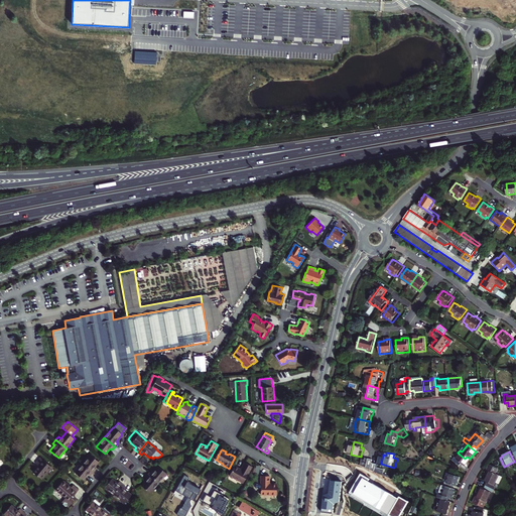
[(83,463),(93,472),(96,469),(94,467),(99,461),(91,454),(83,463)]
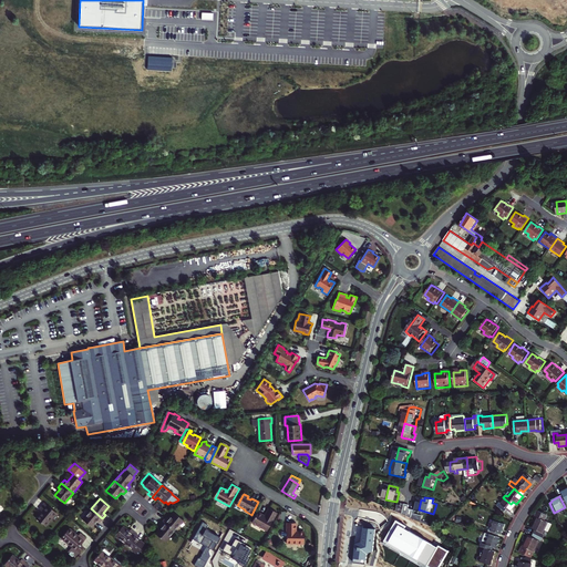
[(513,506),(511,504),(505,500),(498,507),(496,505),(494,508),(501,515),(504,512),(506,515),(513,506)]
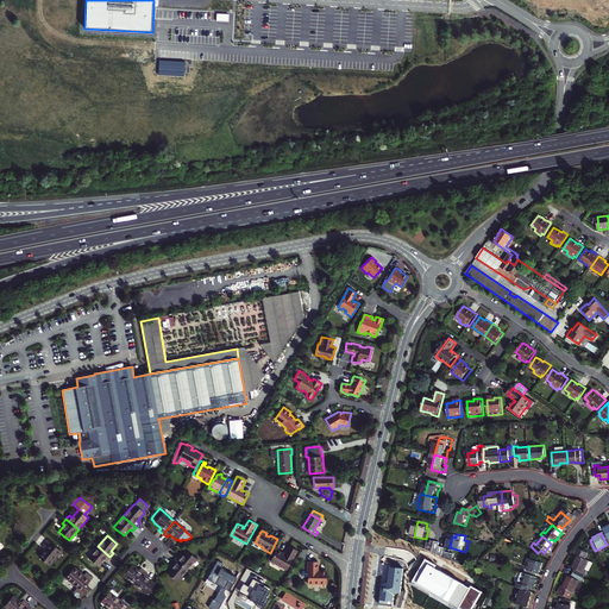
[(49,539),(43,545),(46,548),(39,556),(50,564),(62,550),(49,539)]
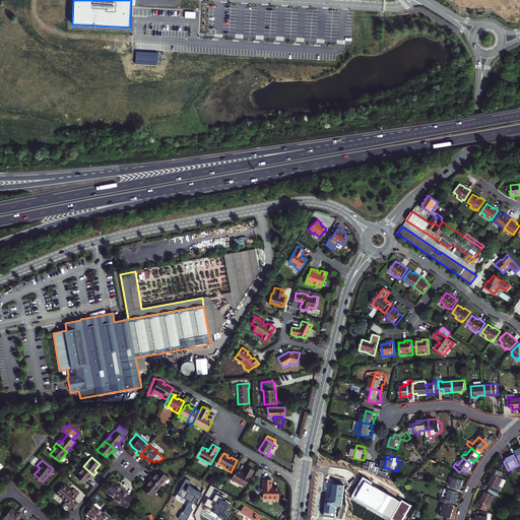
[(366,463),(365,469),(372,472),(374,462),(371,461),(370,464),(366,463)]
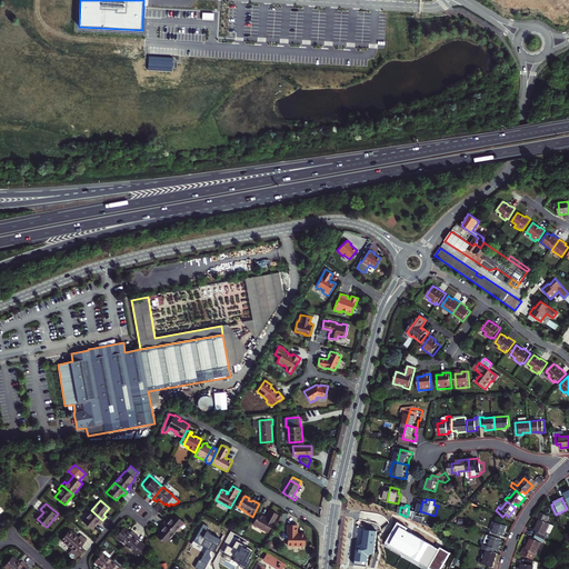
[(407,517),(416,520),(418,511),(413,510),(413,507),(409,506),(407,517)]
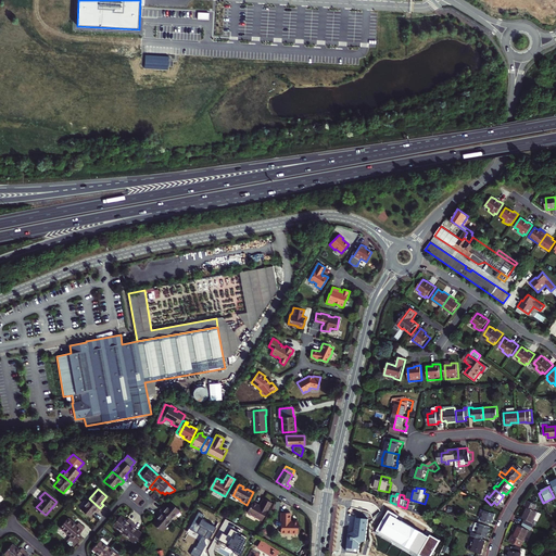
[(97,512),(100,508),(89,498),(80,508),(89,517),(96,510),(97,512)]
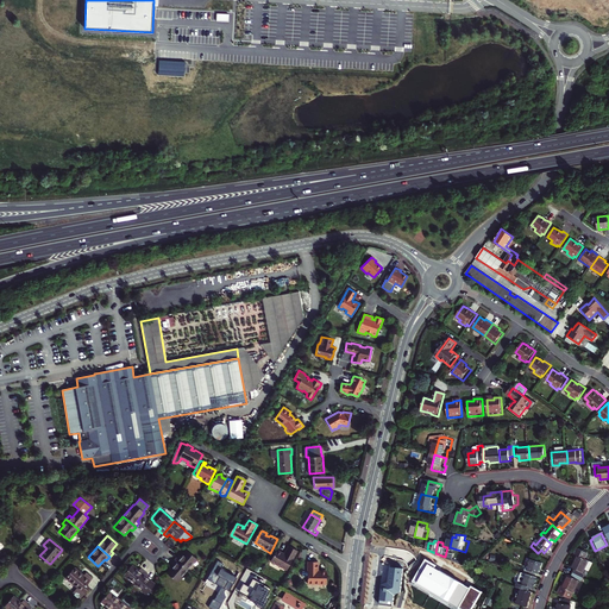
[(272,563),(288,571),(300,552),(290,547),(286,556),(286,557),(283,556),(284,554),(278,551),(272,563)]
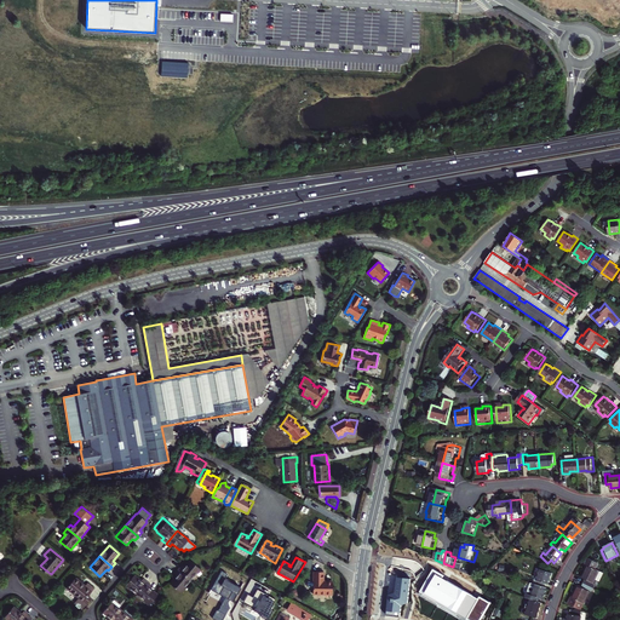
[(586,580),(584,584),(595,589),(596,585),(593,584),(600,572),(595,569),(597,563),(587,558),(585,564),(587,566),(581,578),(586,580)]
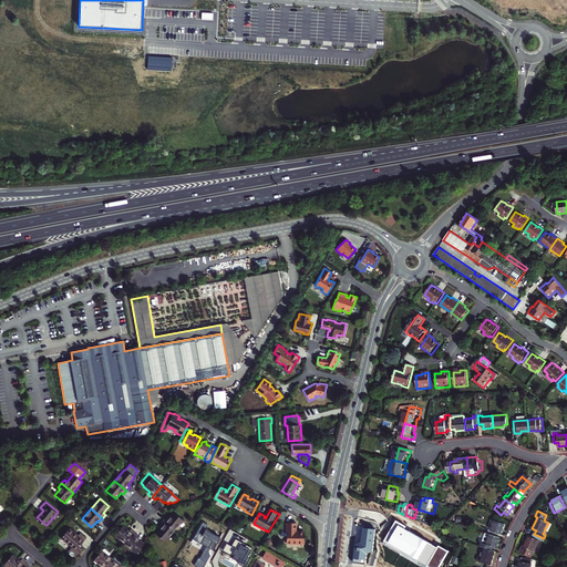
[(165,516),(162,519),(174,529),(183,519),(173,512),(167,518),(165,516)]
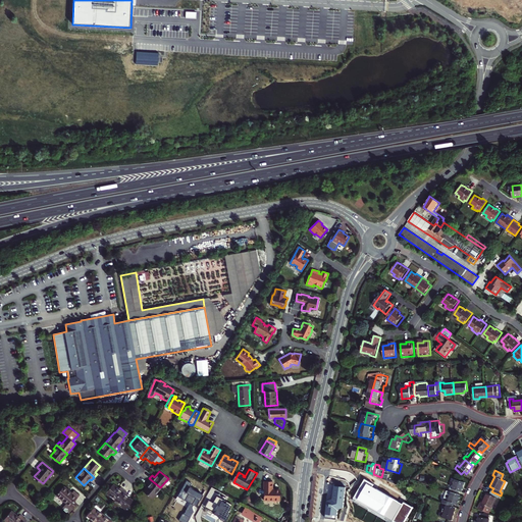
[(152,499),(160,487),(149,478),(147,482),(148,484),(143,490),(152,499)]
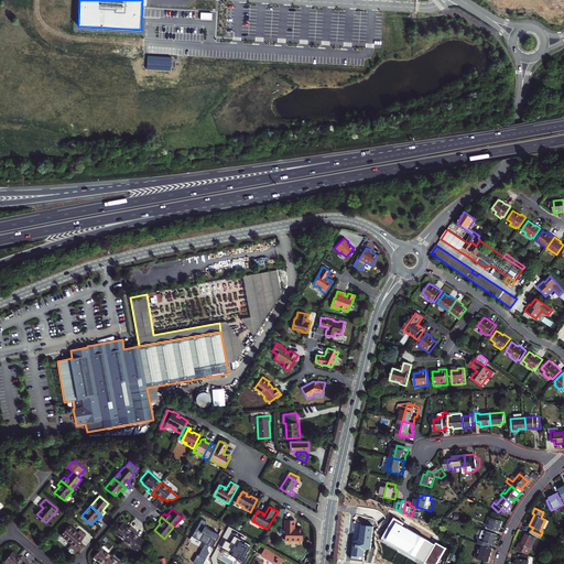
[(382,539),(426,563),(436,563),(446,548),(436,542),(435,544),(402,525),(404,523),(394,518),(382,539)]
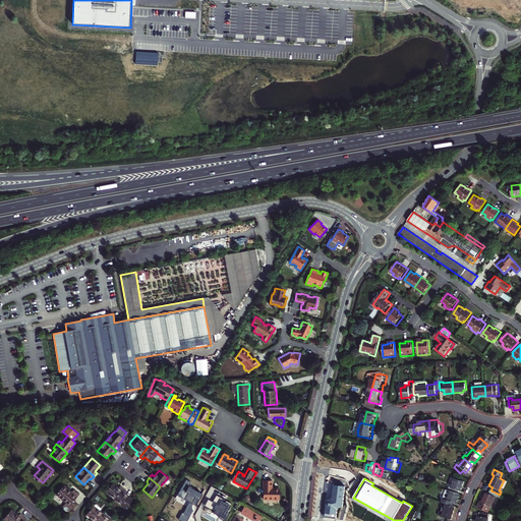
[(262,500),(278,500),(278,488),(273,488),(273,489),(271,489),(271,488),(271,480),(263,480),(263,481),(263,485),(263,488),(257,488),(257,489),(256,490),(256,491),(257,493),(257,494),(263,494),(262,500)]
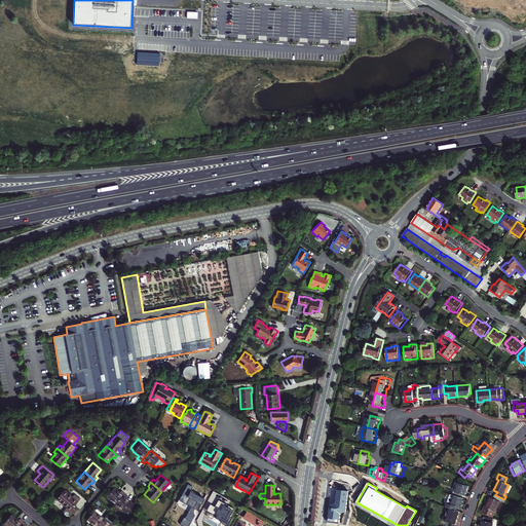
[(452,495),(451,498),(454,499),(460,502),(461,499),(464,500),(467,491),(458,487),(455,496),(452,495)]
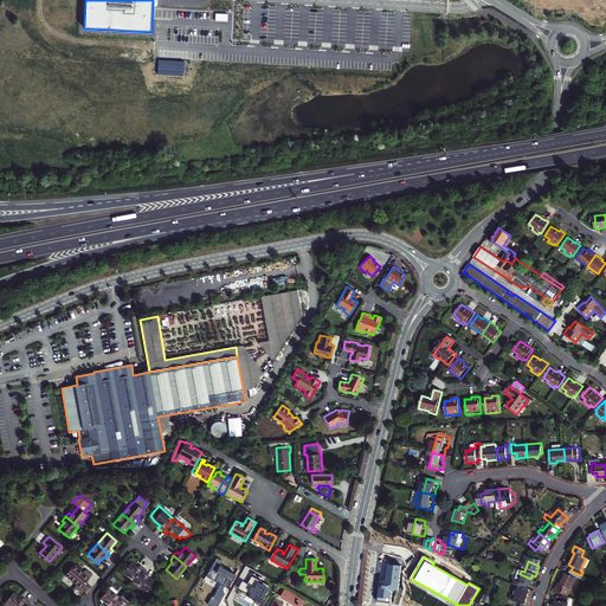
[(121,572),(133,581),(143,569),(139,566),(137,568),(130,562),(121,572)]
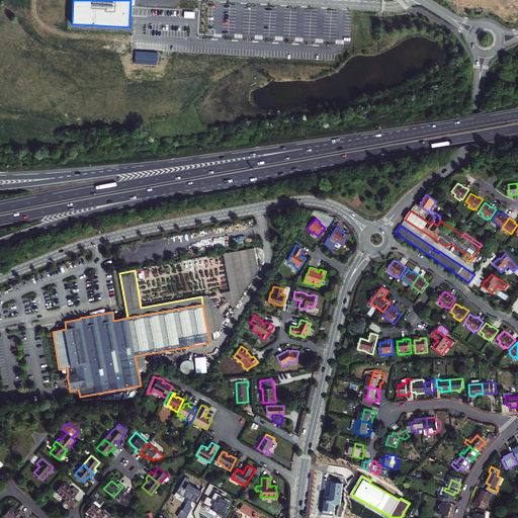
[(76,499),(74,497),(78,491),(73,486),(71,489),(63,482),(56,490),(65,498),(61,502),(63,504),(62,505),(65,507),(66,506),(68,508),(76,499)]
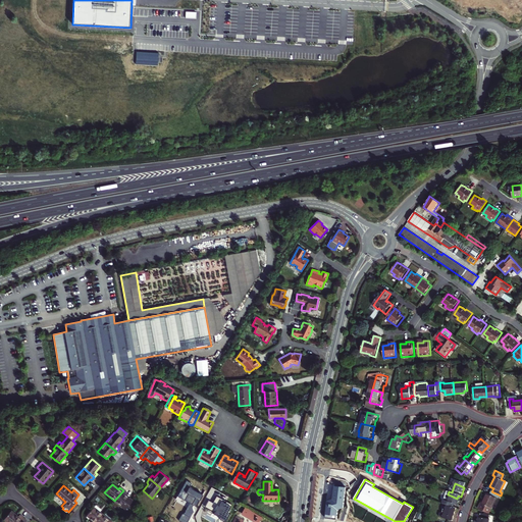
[(327,501),(325,518),(336,519),(337,510),(344,508),(347,487),(334,486),(333,499),(327,501)]
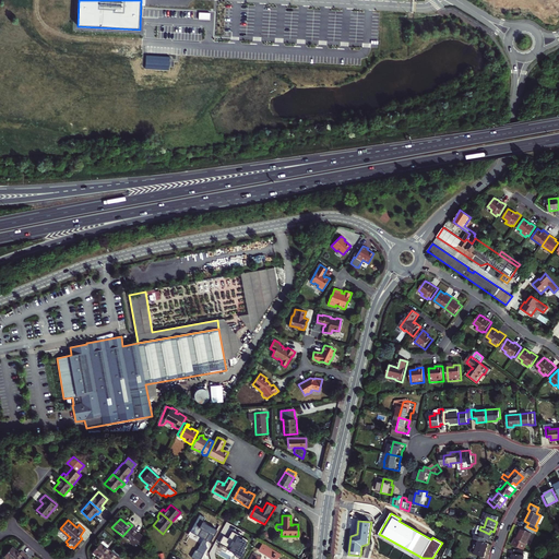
[(135,527),(132,525),(122,536),(132,545),(140,535),(133,530),(135,527)]
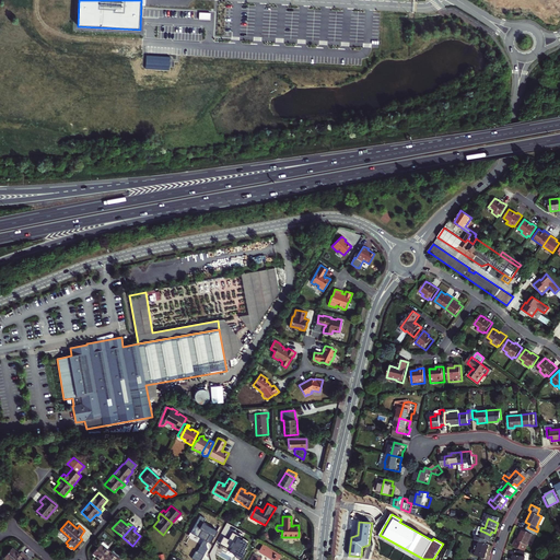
[(528,546),(534,535),(535,535),(537,532),(527,527),(526,532),(522,529),(517,541),(516,540),(515,545),(526,550),(528,546)]
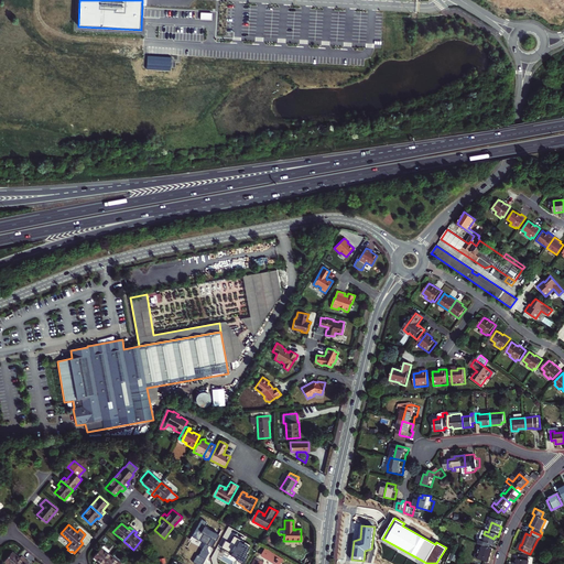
[(494,549),(497,540),(494,539),(487,535),(484,534),(478,548),(483,549),(488,551),(490,552),(491,548),(494,549)]
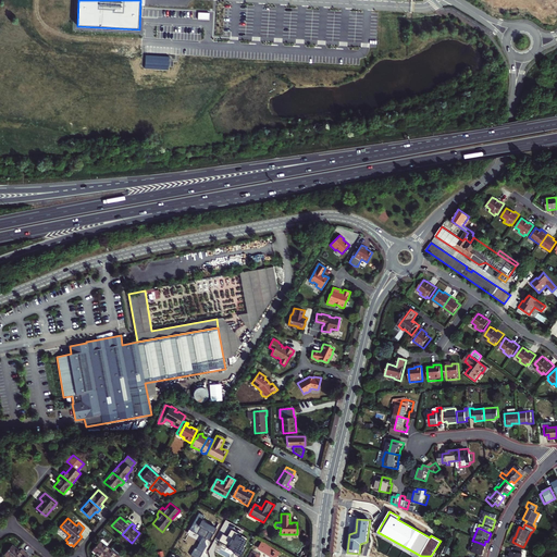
[(229,548),(242,556),(246,549),(243,548),(248,539),(242,535),(240,537),(237,535),(238,533),(232,530),(227,537),(223,534),(220,540),(224,542),(223,543),(230,547),(229,548)]
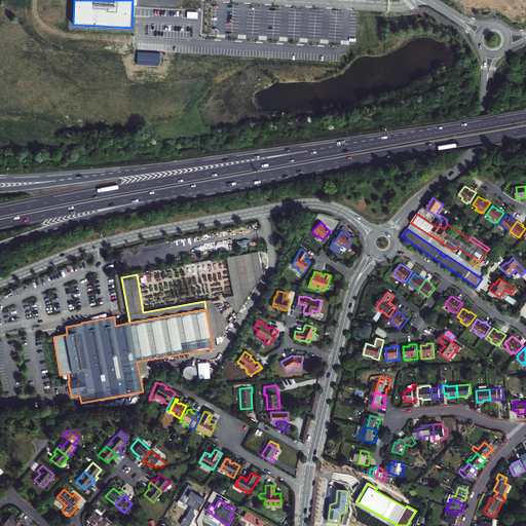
[(95,510),(86,519),(92,524),(90,525),(97,525),(104,518),(95,510)]
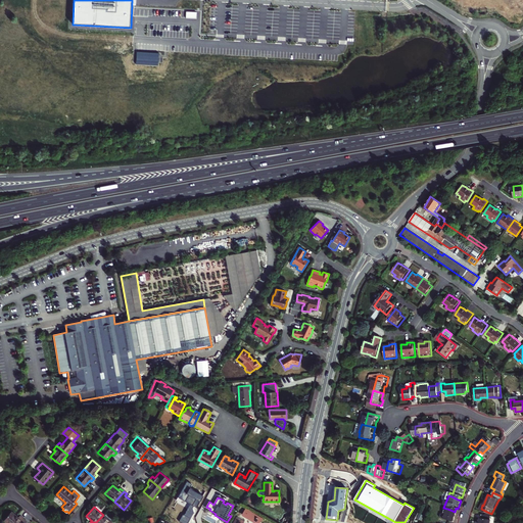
[(259,522),(263,519),(246,509),(242,515),(256,522),(259,522)]
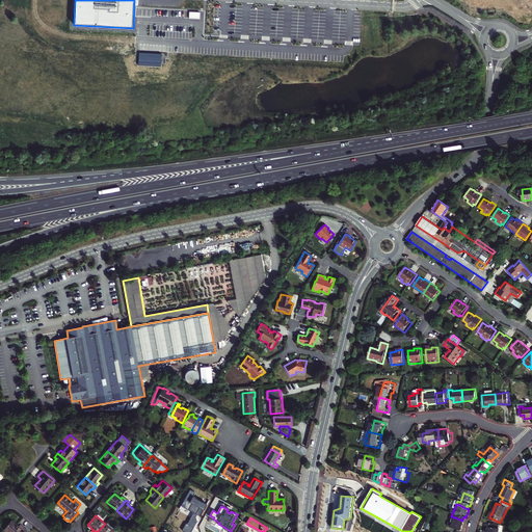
[(462,521),(460,520),(455,517),(452,527),(450,526),(449,529),(456,531),(461,531),(466,522),(462,521)]
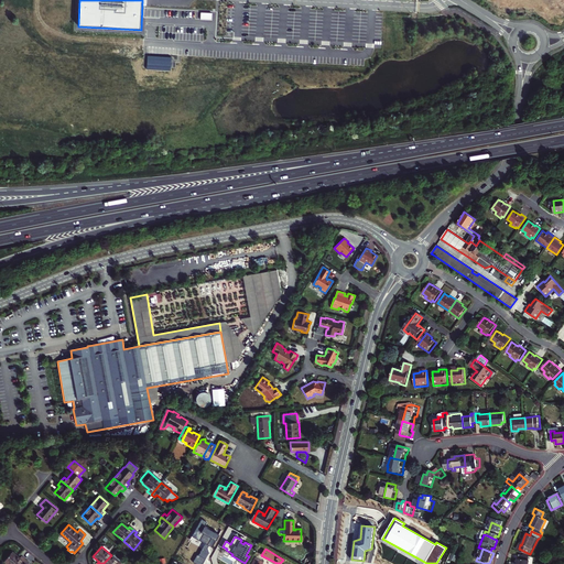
[(3,562),(7,563),(20,563),(25,559),(21,556),(19,559),(12,552),(3,562)]
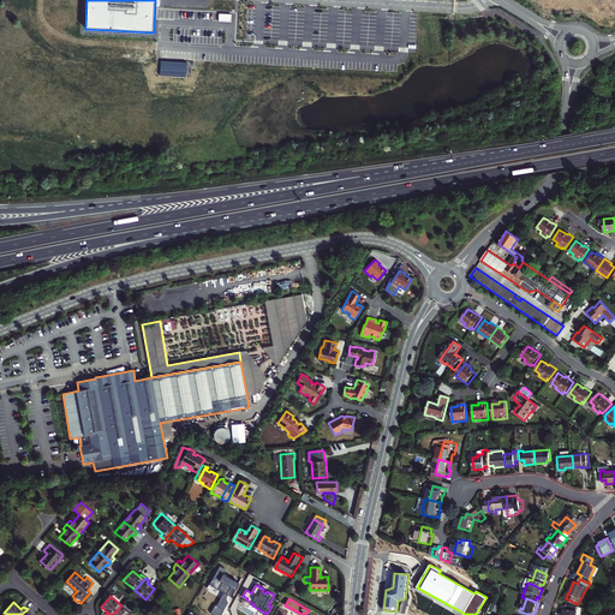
[(577,614),(579,605),(567,604),(567,609),(565,609),(563,614),(577,614)]
